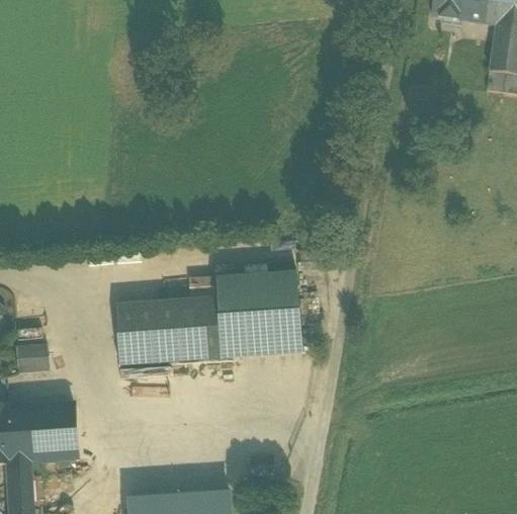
[(435,0),(433,15),(464,20),(467,0),(435,0)]
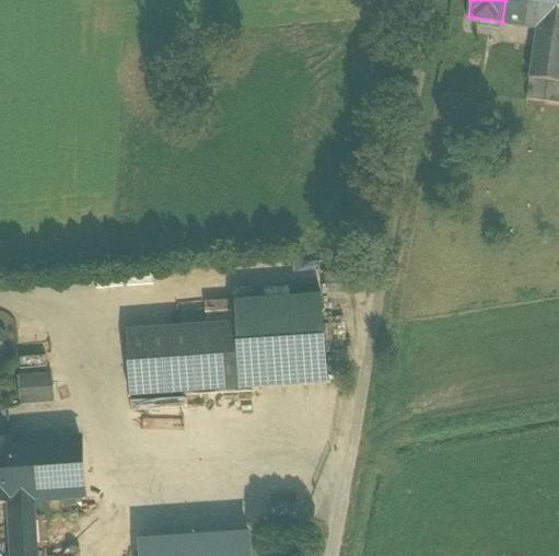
[(505,0),(502,22),(535,26),(558,30),(558,0),(505,0)]
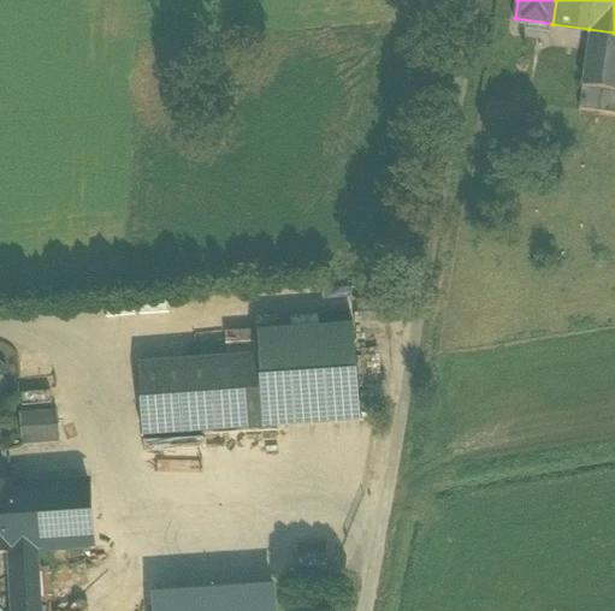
[(614,33),(589,29),(581,83),(614,88),(614,33)]
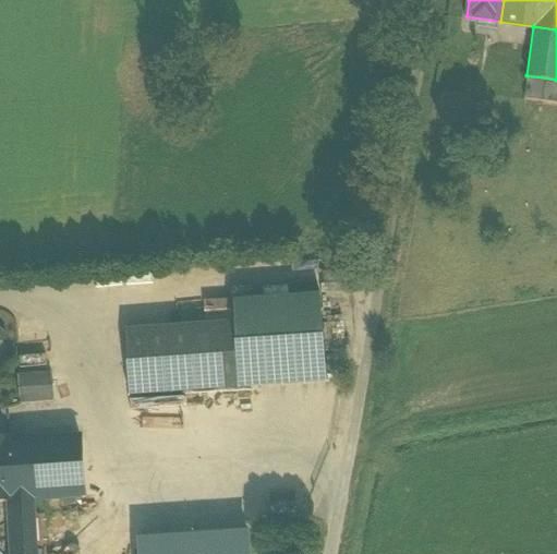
[(556,99),(556,80),(527,75),(523,96),(556,99)]
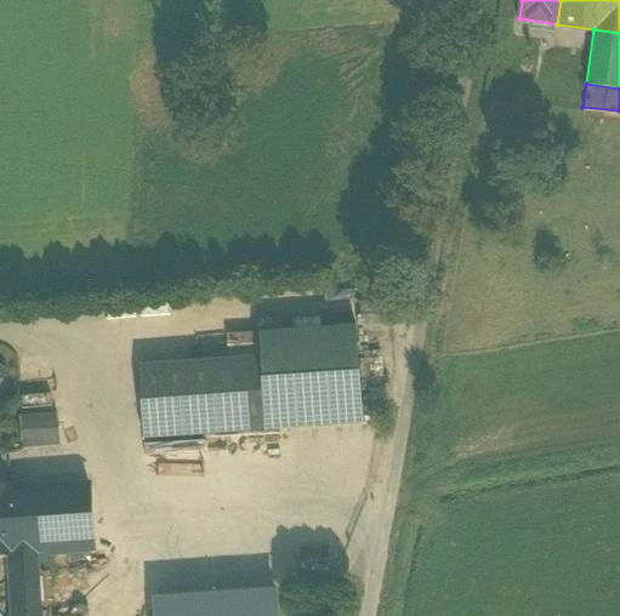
[(259,332),(260,355),(265,428),(362,421),(354,325),(259,332)]
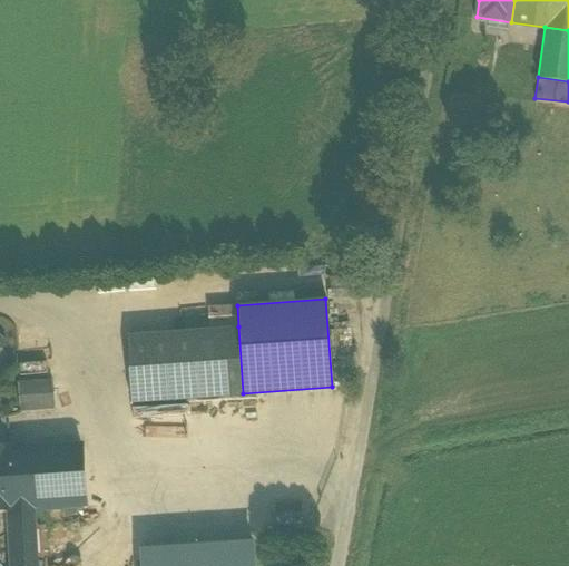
[(131,401),(243,393),(238,327),(127,335),(131,401)]
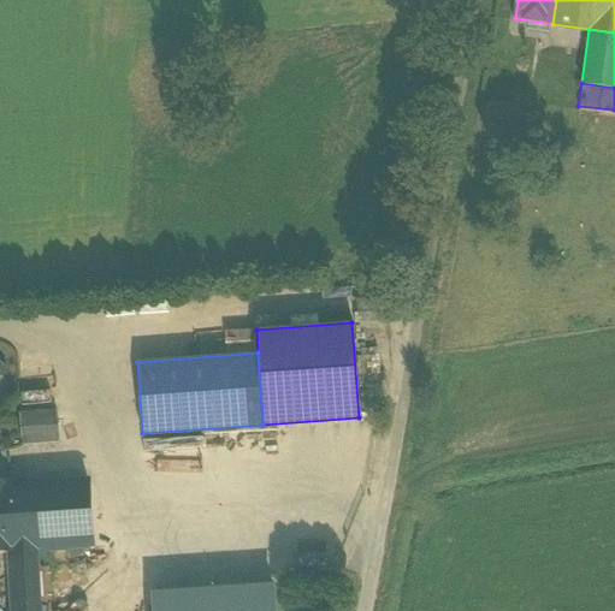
[(55,408),(19,410),(22,442),(58,438),(55,408)]
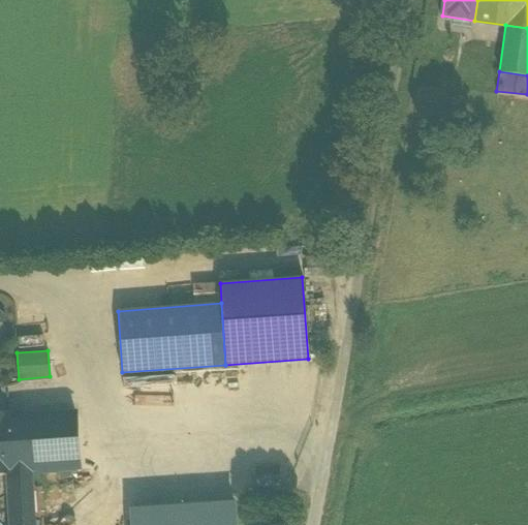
[(0,472),(8,472),(11,524),(33,524),(31,471),(78,468),(74,411),(7,415),(7,410),(0,410),(0,472)]
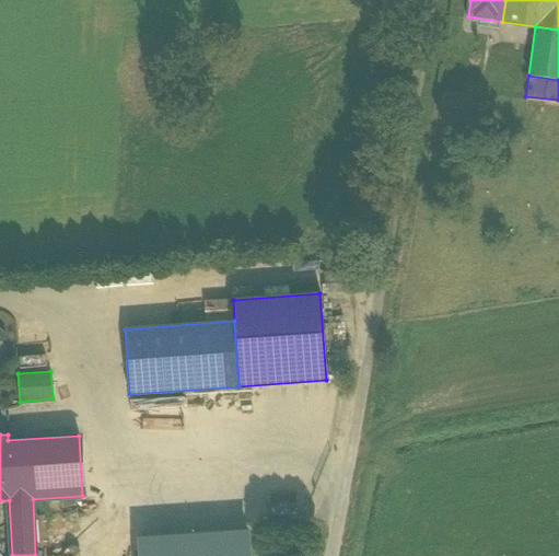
[(248,555),(247,531),(139,537),(139,555),(248,555)]
